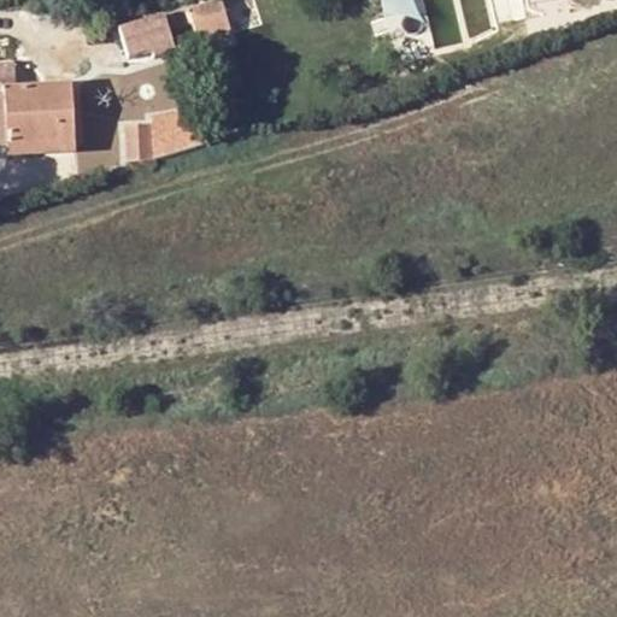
[(194,7),(122,30),(127,46),(199,24),(194,7)]
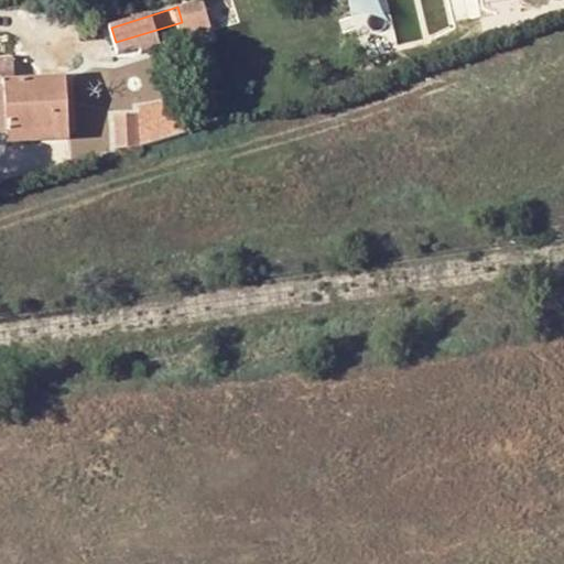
[(4,131),(66,129),(64,79),(3,83),(4,131)]
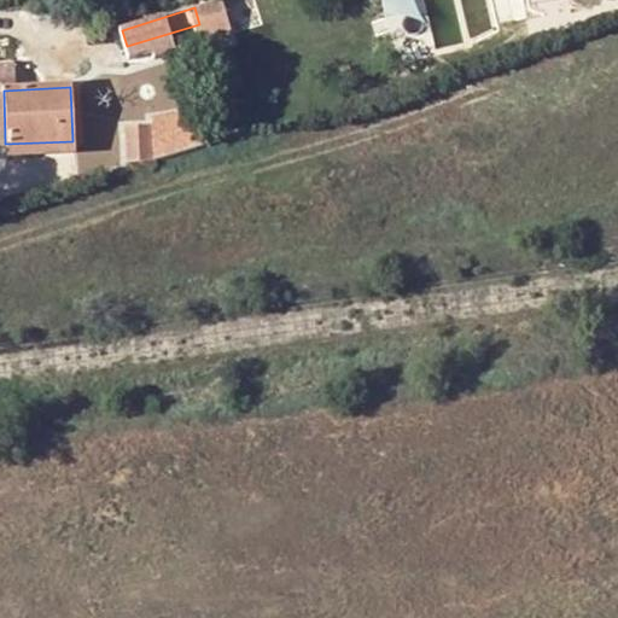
[(150,157),(163,156),(192,147),(187,121),(149,124),(150,157)]
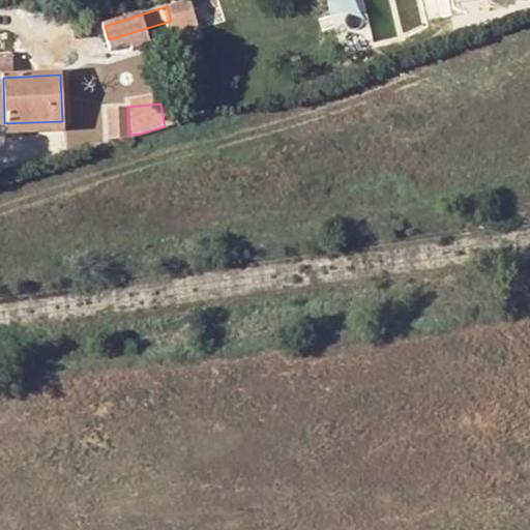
[(128,135),(127,107),(107,108),(108,137),(128,135)]
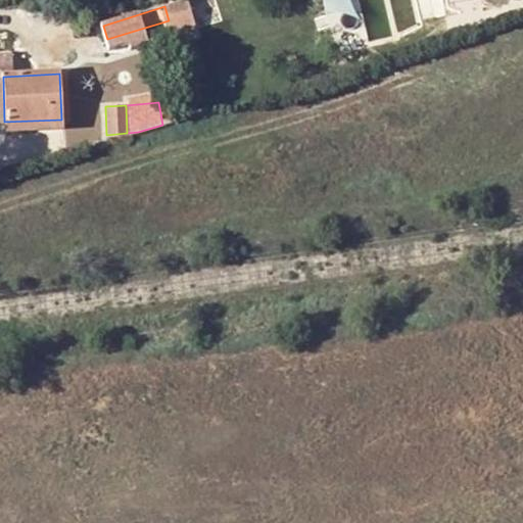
[(61,120),(4,122),(4,131),(61,129),(61,120)]
